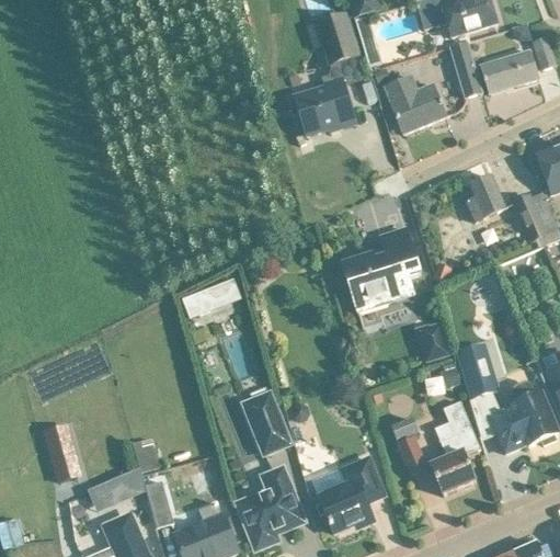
[(349,0),(354,15),(378,9),(375,0),(349,0)]
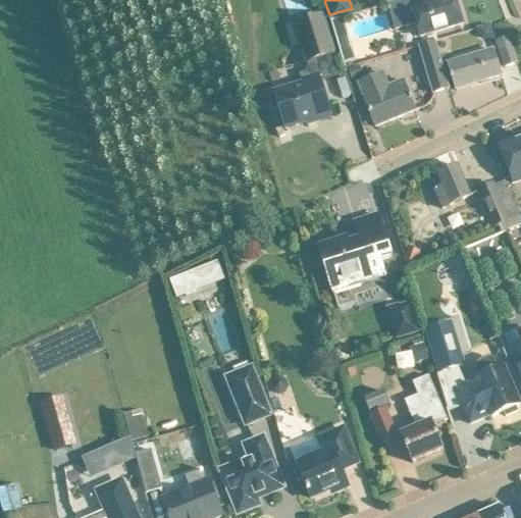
[(415,20),(419,34),(462,21),(455,0),(433,0),(423,3),(422,0),(389,0),(386,1),(394,27),(415,20)]
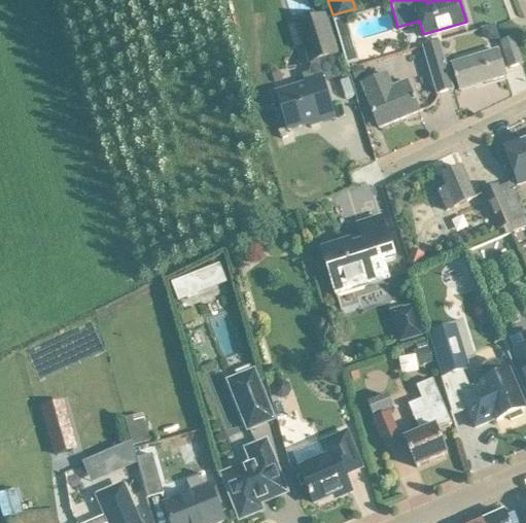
[(323,11),(304,18),(315,56),(316,58),(316,57),(336,50),(329,31),(323,11)]
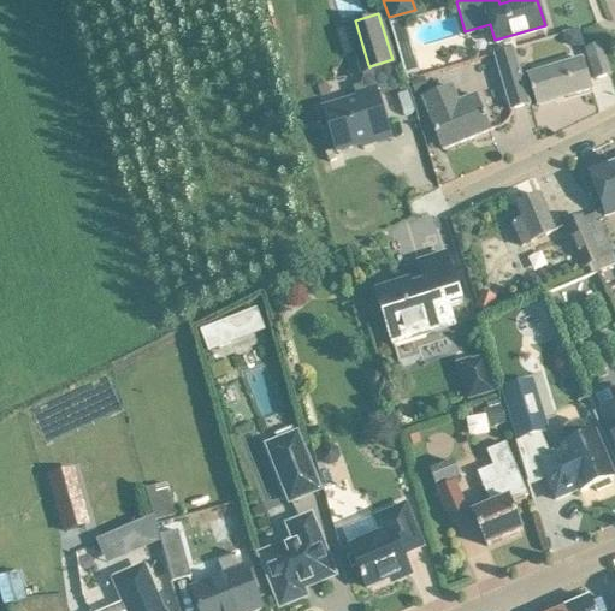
[(390,21),(404,71),(419,67),(404,17),(390,21)]
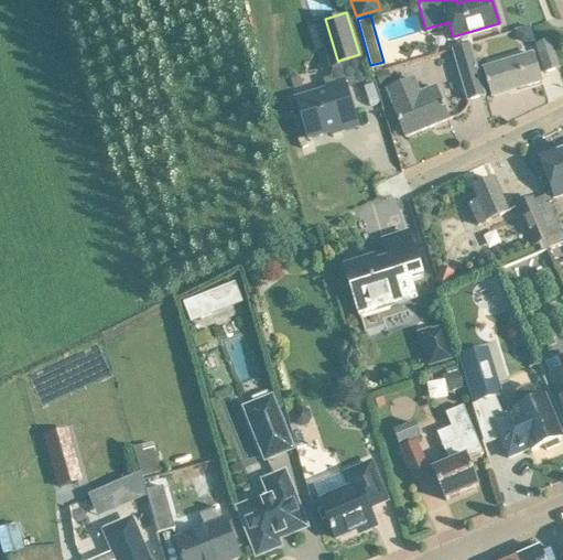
[(534,39),(529,23),(529,22),(512,28),(513,30),(515,31),(516,33),(517,34),(519,36),(521,38),(522,38),(524,39),(527,40),(528,40),(531,40),(532,40),(534,39)]
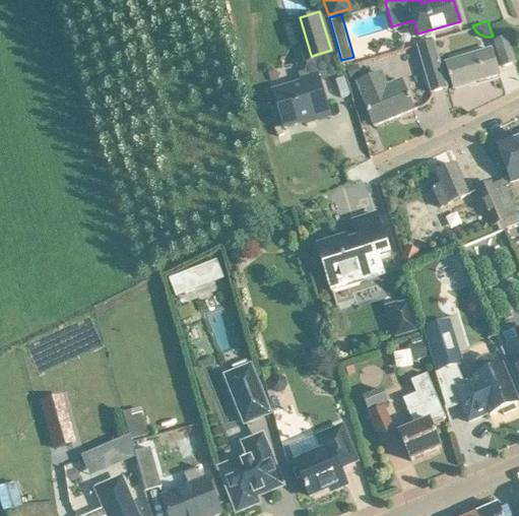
[(501,64),(515,60),(507,35),(493,39),(501,64)]
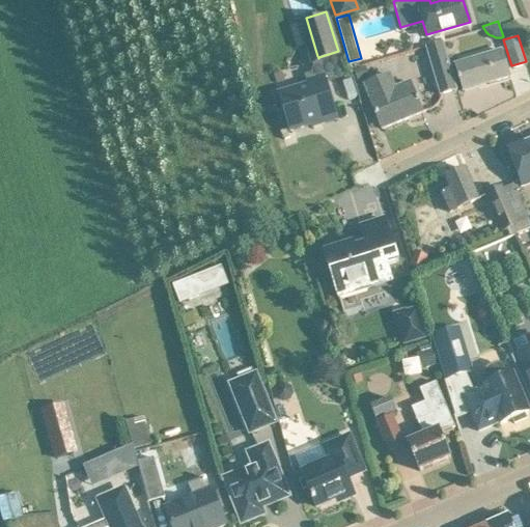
[(455,87),(440,38),(423,43),(440,92),(455,87)]
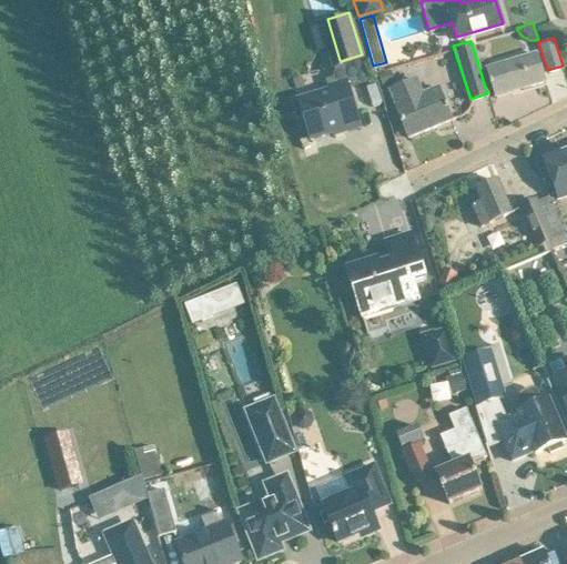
[(490,82),(495,94),(496,94),(496,92),(520,84),(522,87),(545,79),(536,50),(485,66),(489,79),(489,82),(490,82)]
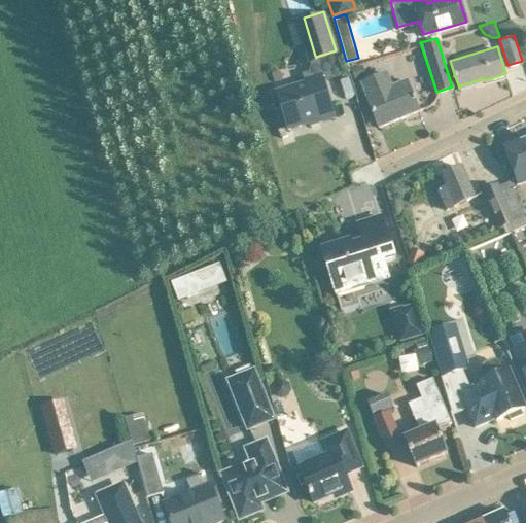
[(360,63),(349,67),(353,79),(364,75),(360,63)]
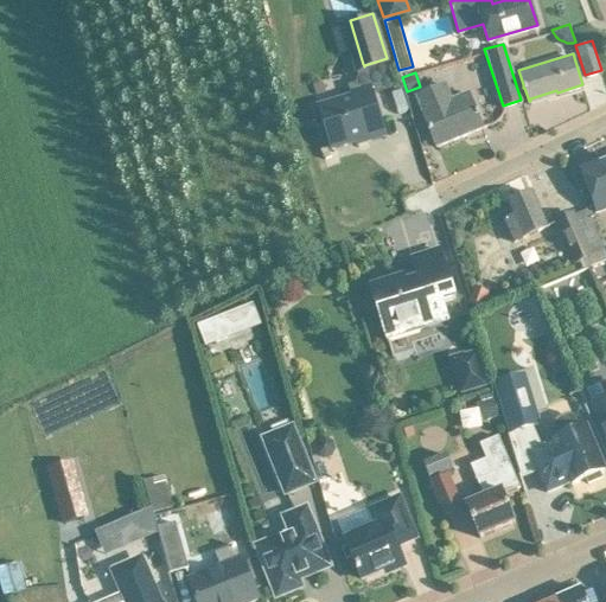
[(422,109),(437,145),(483,125),(477,113),(478,111),(477,108),(476,109),(467,90),(453,96),(445,78),(415,91),(422,109)]
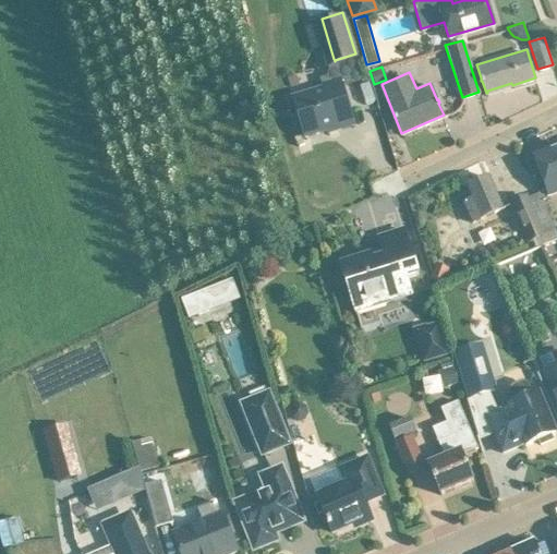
[(323,85),(291,95),(297,115),(303,135),(326,128),(327,131),(354,122),(340,76),(322,83),(323,85)]
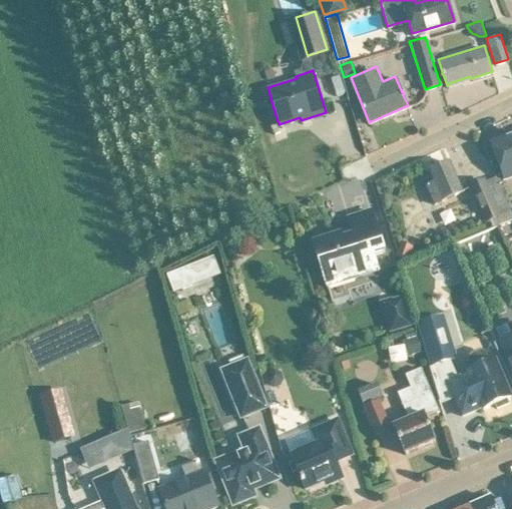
[(492,140),(491,140),(505,177),(511,173),(511,132),(492,140)]
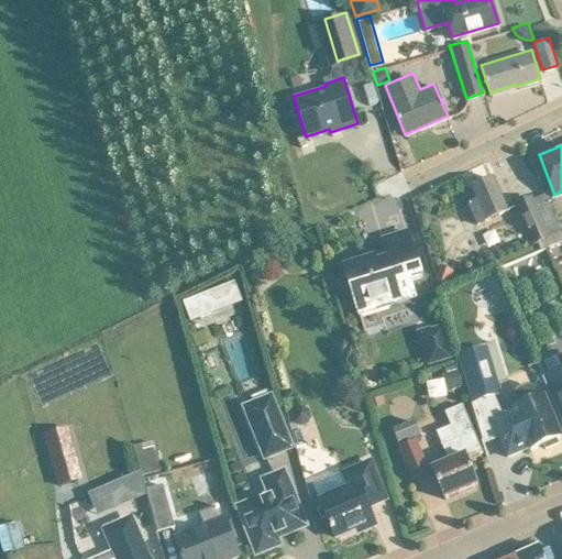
[(471,186),(475,195),(465,200),(476,222),(507,208),(493,176),(471,186)]
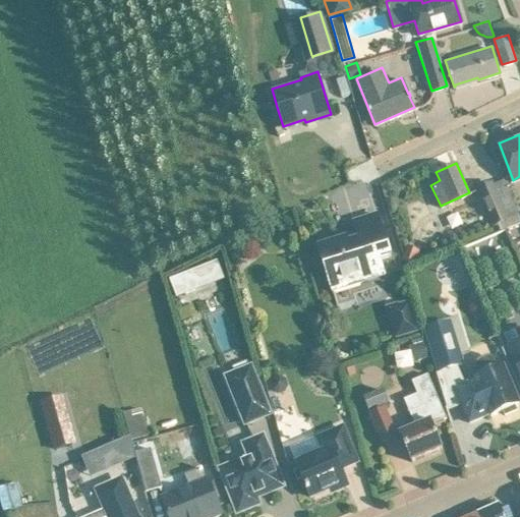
[(493,223),(507,217),(519,212),(505,176),(492,182),(492,181),(477,187),(485,207),(493,223)]
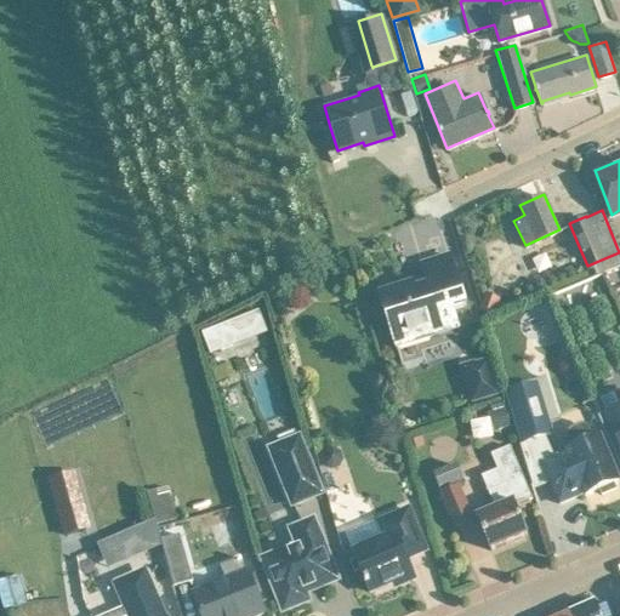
[(393,314),(399,335),(419,329),(421,334),(443,326),(442,323),(455,318),(451,306),(465,301),(449,252),(421,261),(427,281),(414,285),(413,280),(380,291),(387,315),(393,314)]
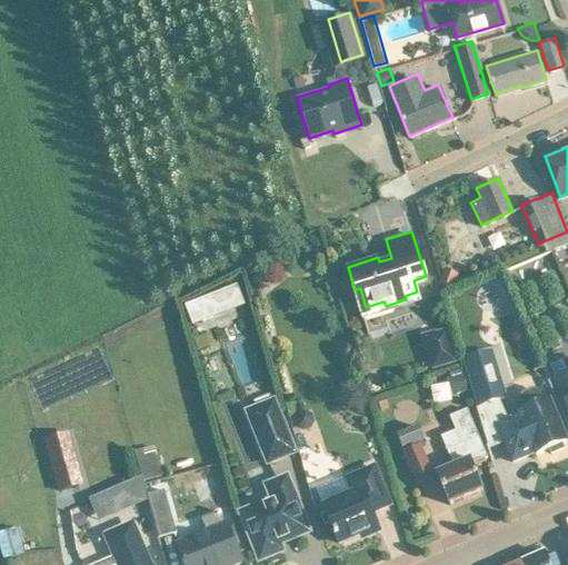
[(442,266),(436,283),(452,288),(458,271),(442,266)]
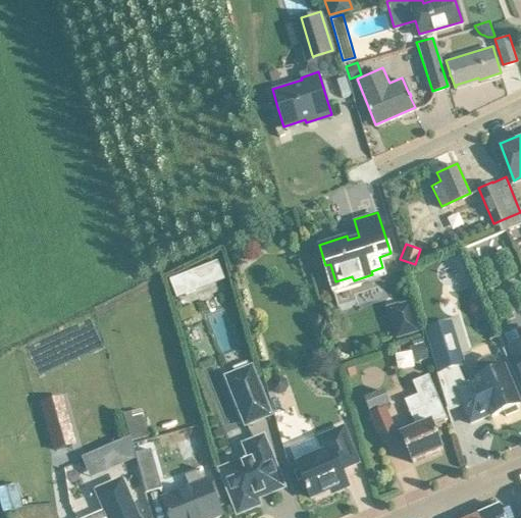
[(471,253),(450,255),(452,274),(473,272),(471,253)]
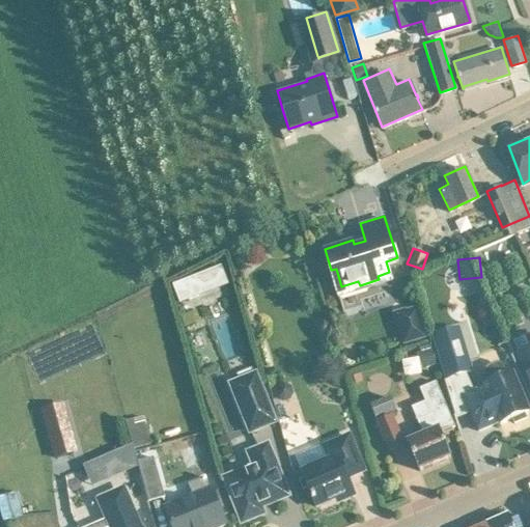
[(220,261),(171,281),(178,301),(228,281),(220,261)]
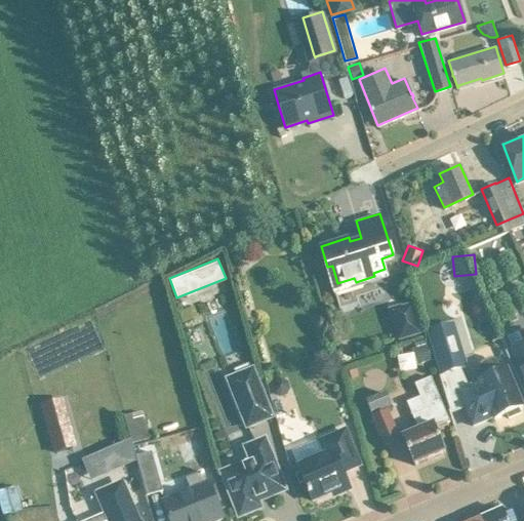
[(387,306),(397,338),(421,331),(412,298),(401,303),(401,302),(387,306)]
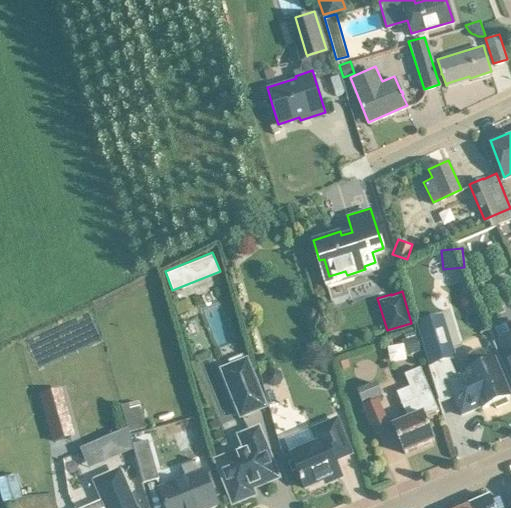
[(234,293),(218,297),(227,331),(242,327),(234,293)]
